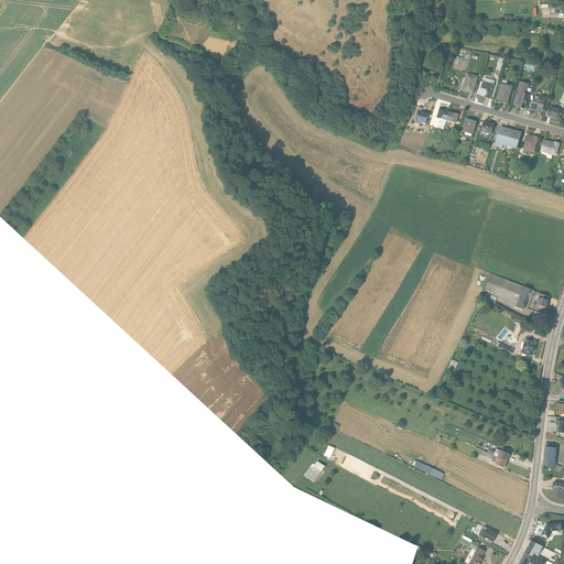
[(555,8),(544,9),(544,15),(557,15),(557,12),(555,12),(554,11),(563,11),(563,7),(555,7),(555,8)]
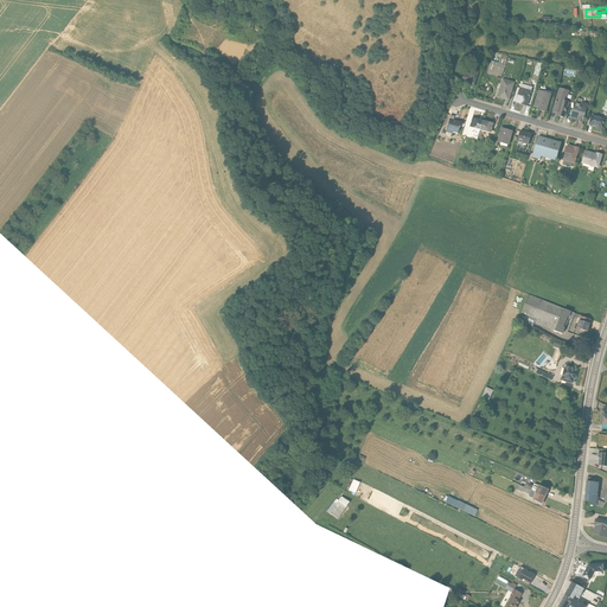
[(500,77),(503,72),(503,74),(508,57),(500,56),(499,63),(491,61),(487,72),(500,77)]
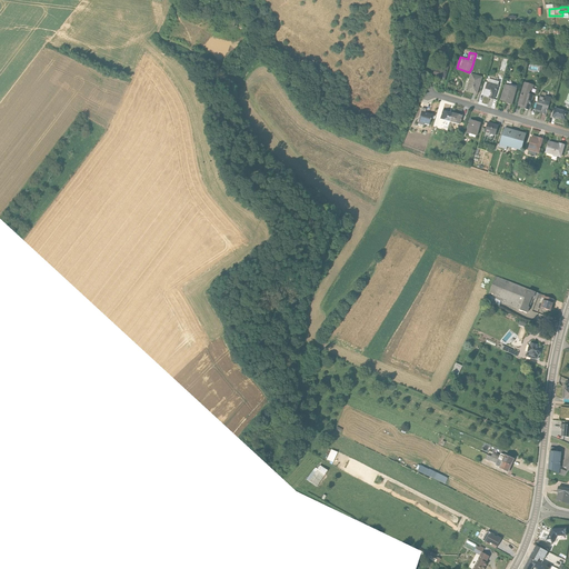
[(435,68),(431,77),(443,81),(448,68),(438,65),(437,68),(435,68)]
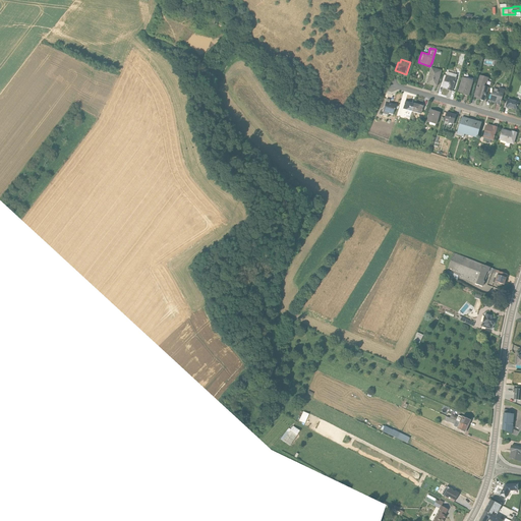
[(431,67),(426,84),(437,88),(442,70),(431,67)]
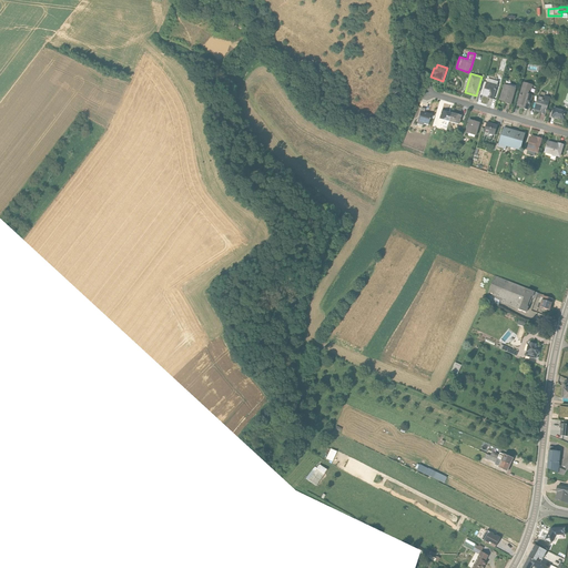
[(486,82),(483,97),(488,98),(488,99),(493,100),(497,85),(486,82)]
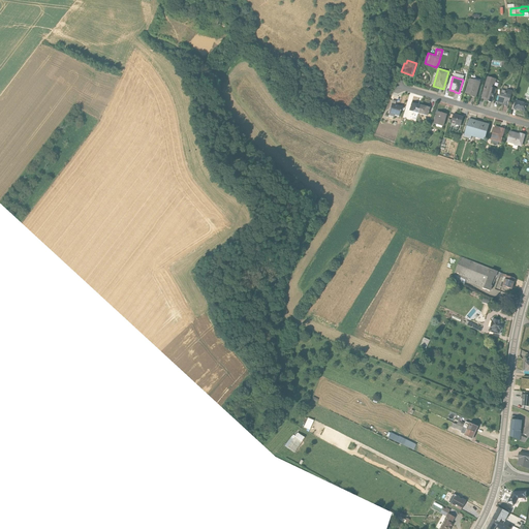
[(496,80),(487,78),(481,97),(486,98),(485,101),(492,103),(496,90),(493,89),(496,80)]
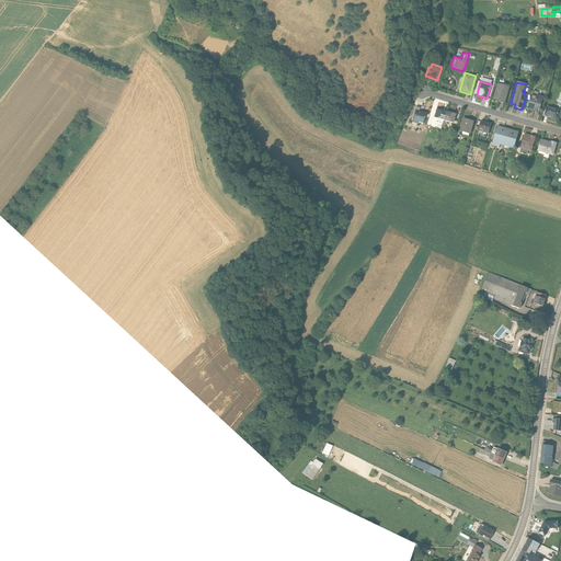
[(497,83),(493,100),(499,101),(499,102),(504,104),(510,88),(497,83)]
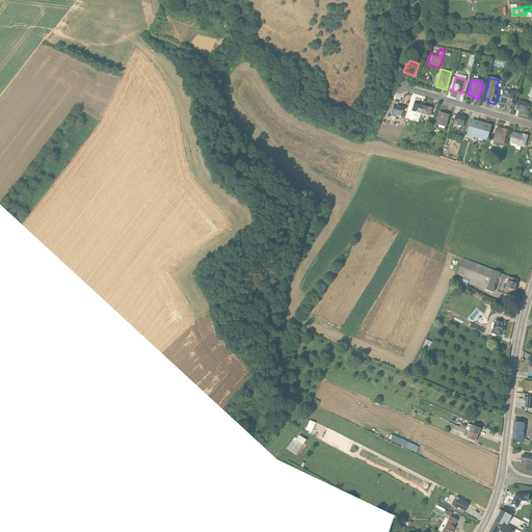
[(504,89),(500,105),(510,108),(515,92),(504,89)]
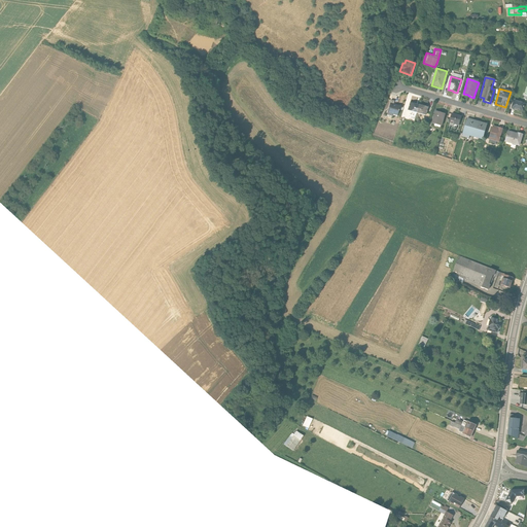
[(514,100),(511,109),(523,112),(525,104),(514,100)]
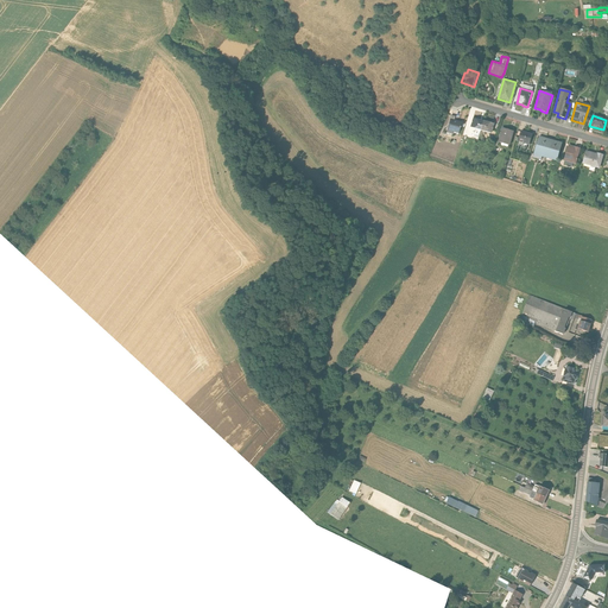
[(462,124),(450,119),(447,131),(457,134),(462,124)]
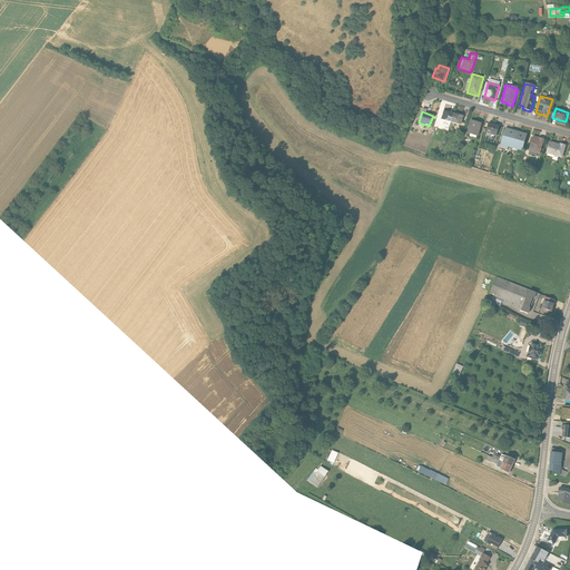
[(440,120),(450,123),(453,114),(443,111),(440,120)]
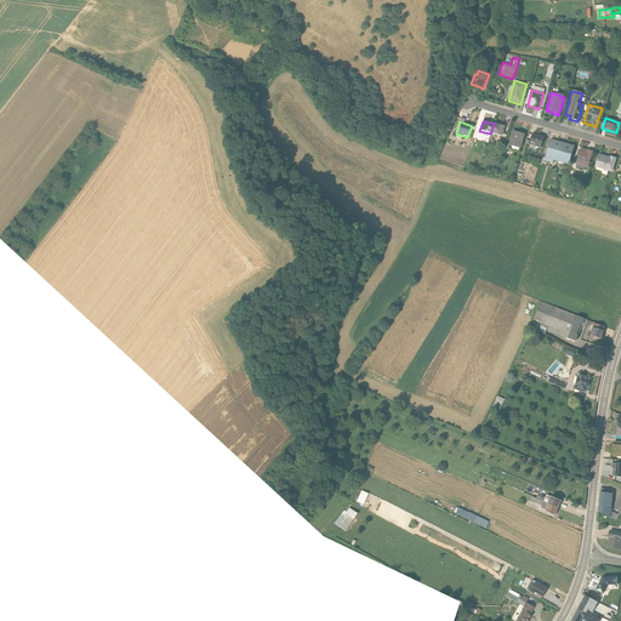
[(503,127),(494,124),(490,134),(501,137),(503,127)]
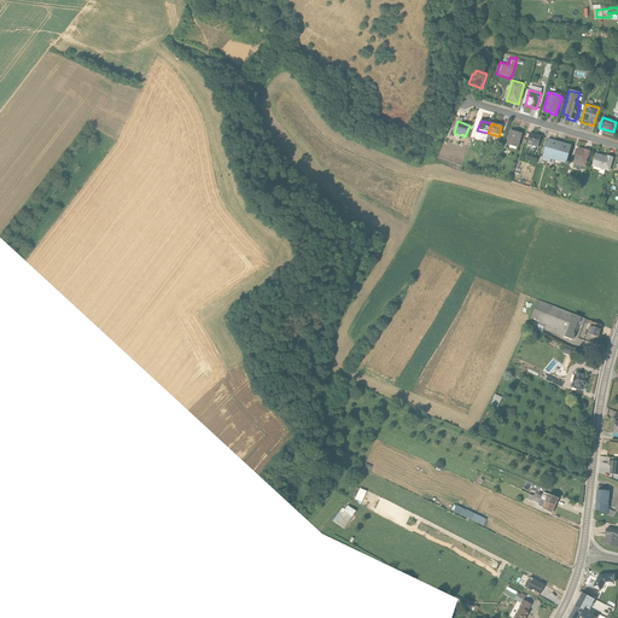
[(509,130),(506,145),(518,149),(523,134),(509,130)]
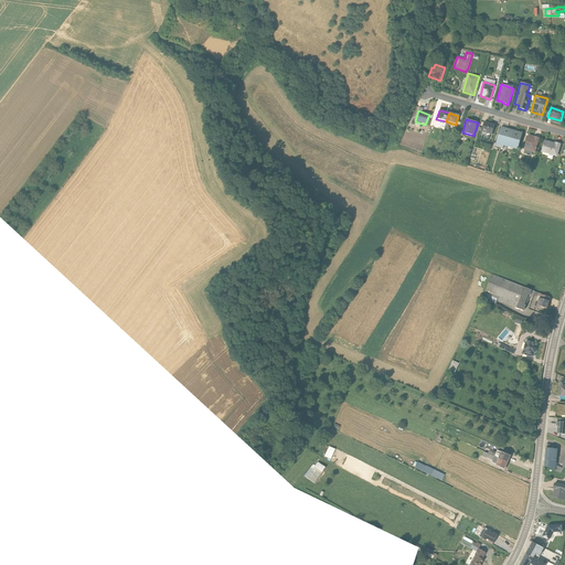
[(484,123),(482,131),(492,134),(494,125),(484,123)]
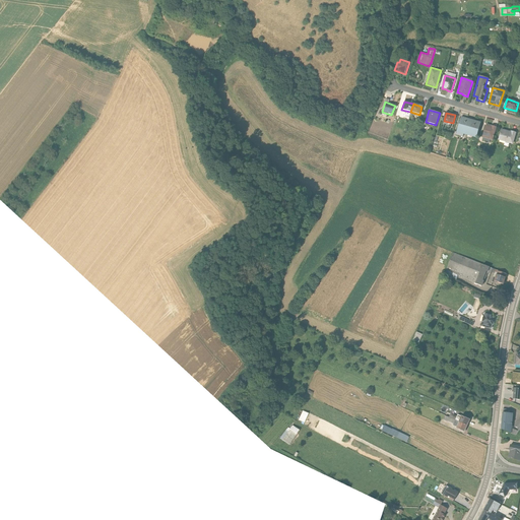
[(456,132),(466,135),(471,120),(461,117),(456,132)]
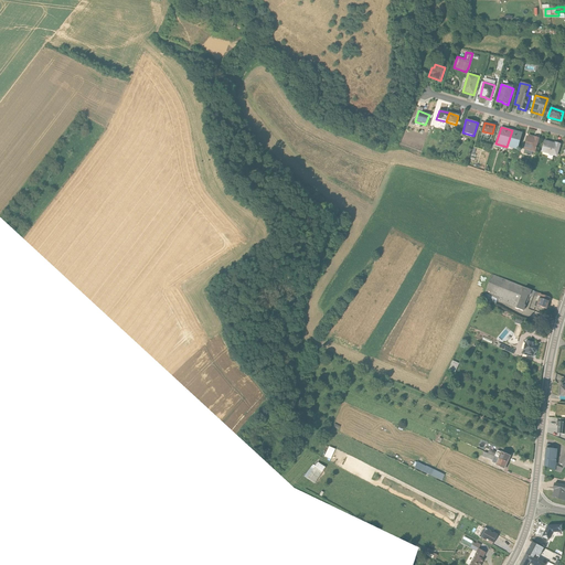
[(522,134),(512,130),(507,147),(518,150),(522,134)]
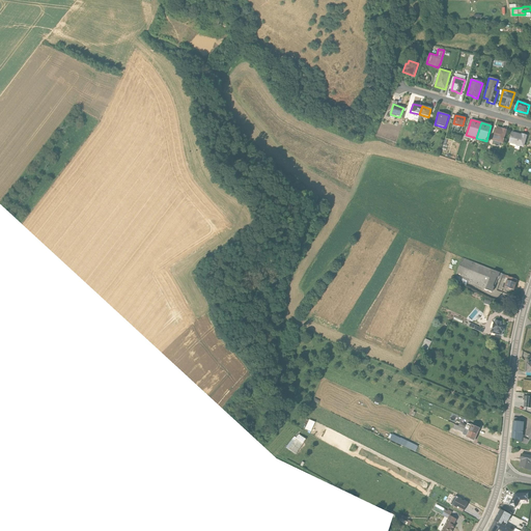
[(493,141),(503,144),(507,130),(497,127),(493,141)]
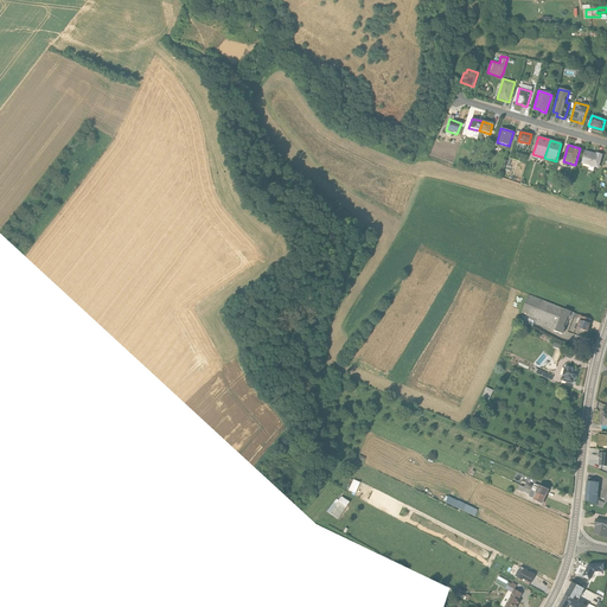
[(581,164),(599,168),(602,155),(596,153),(596,154),(586,151),(581,164)]
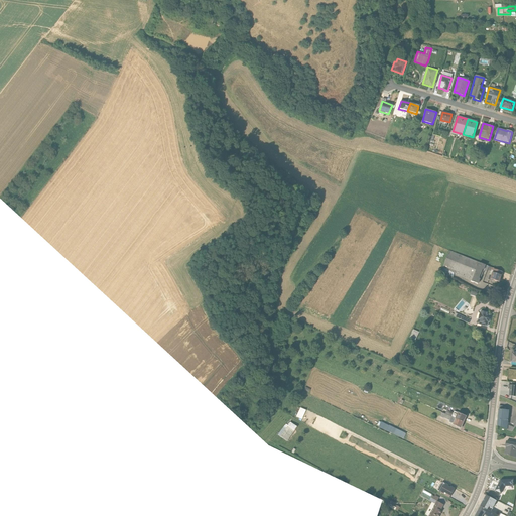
[(485,265),(448,251),(441,270),(457,280),(459,276),(479,283),(485,265)]
